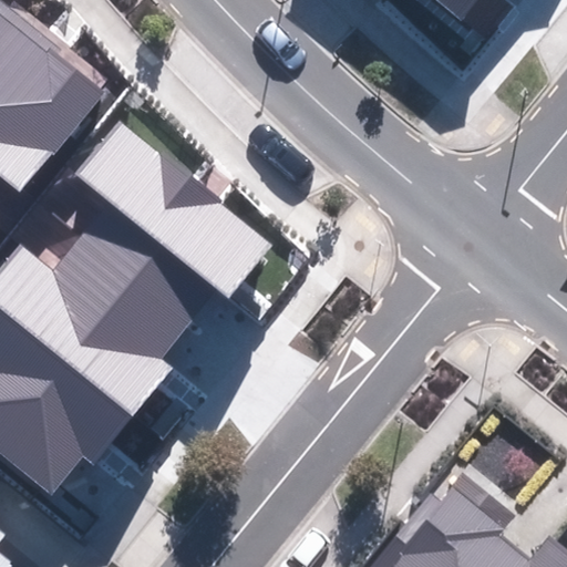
[(0,0),(0,222),(103,91),(55,53),(60,48),(0,0)]
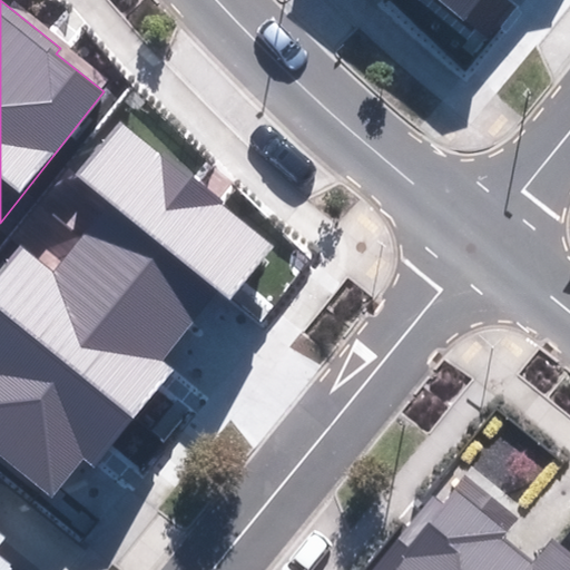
[(439,0),(462,19),(477,0),(439,0)]
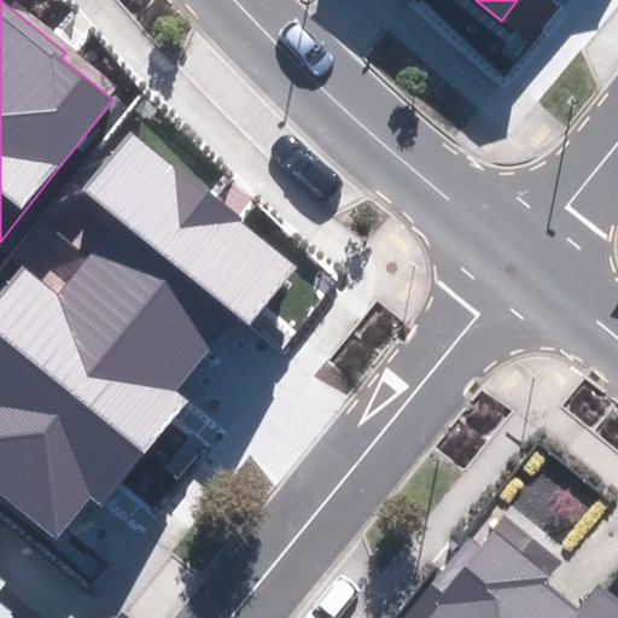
[(0,496),(57,541),(89,500),(104,511),(191,403),(172,388),(234,309),(250,322),(296,266),(128,132),(80,191),(117,221),(56,297),(18,267),(0,289),(0,496)]
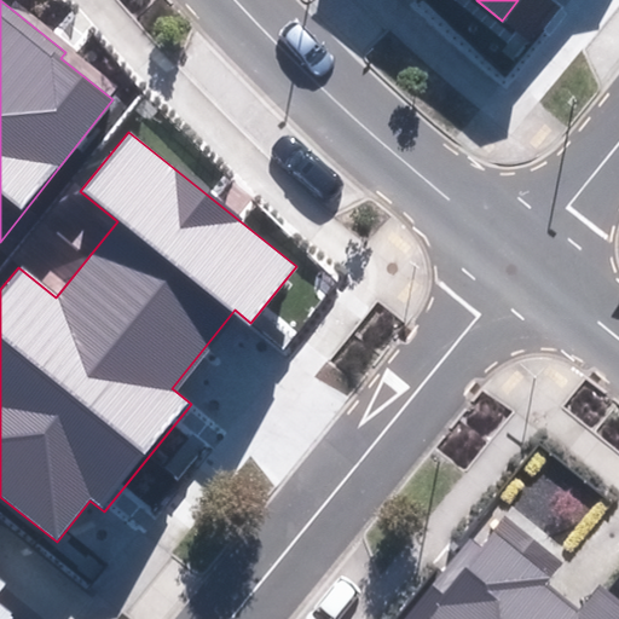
[(618,618),(618,600),(599,584),(576,612),(543,586),(566,557),(510,513),(486,543),(473,533),(403,618),(618,618)]
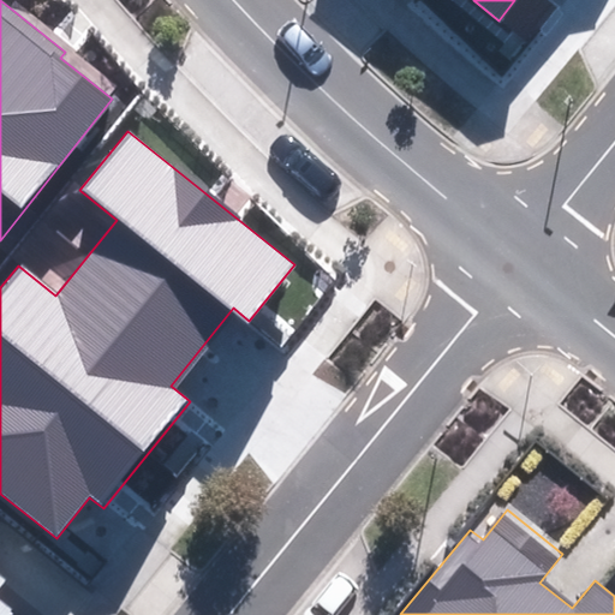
[(0,614),(10,614),(13,610),(0,599),(0,589),(7,580),(0,574),(0,614)]
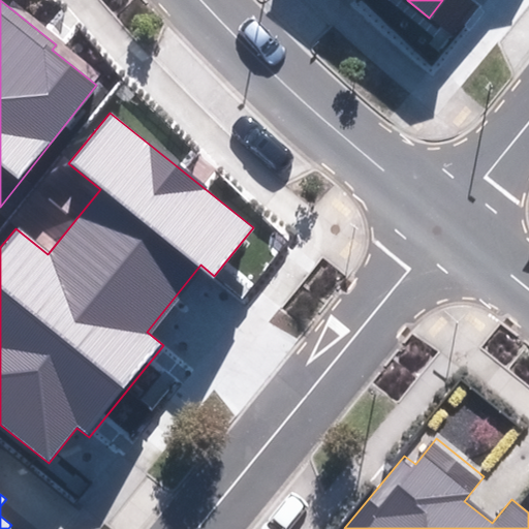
All buildings are outlined.
